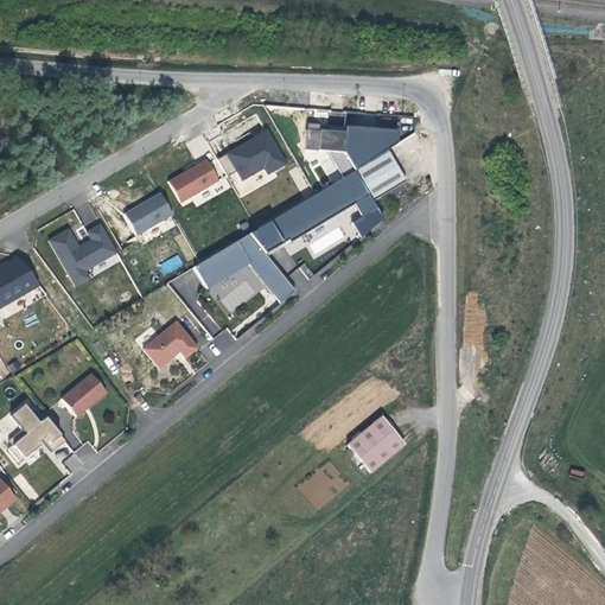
[(271,127),(229,151),(246,179),(267,166),(271,172),(291,161),(271,127)]
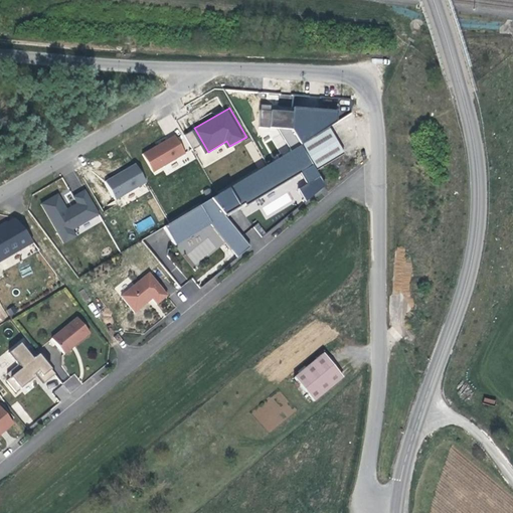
[(302,144),(318,171),(346,153),(330,127),(302,144)]
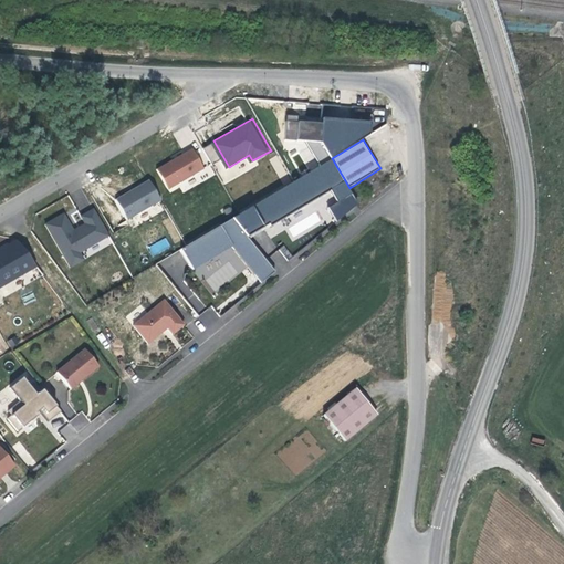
[(195,146),(159,167),(170,187),(207,166),(195,146)]
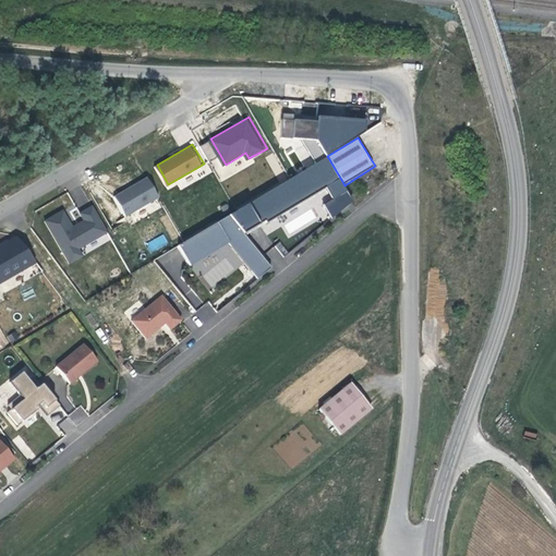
[(333,217),(353,200),(345,185),(327,156),(230,214),(245,232),(266,219),(267,221),(327,186),(334,198),(325,203),(333,217)]
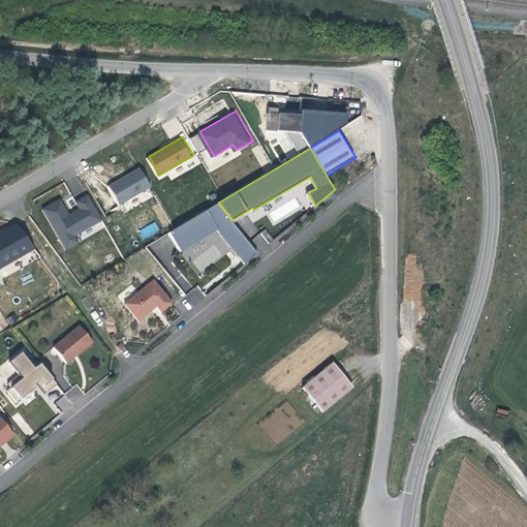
[(142,166),(110,184),(121,204),(153,186),(142,166)]
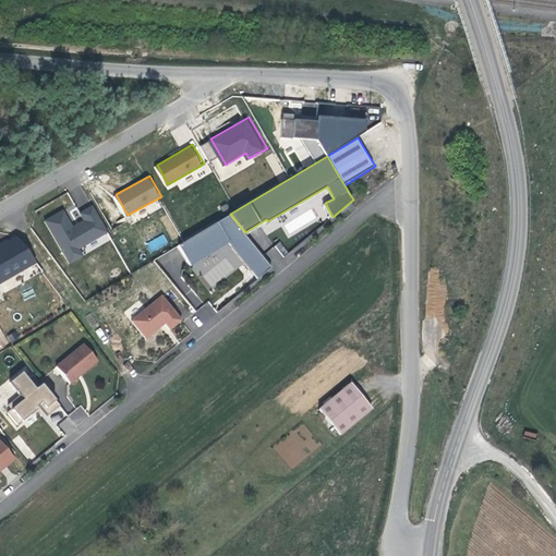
[(67,208),(47,219),(71,263),(86,255),(81,246),(110,230),(95,201),(81,209),(85,219),(74,225),(67,208)]
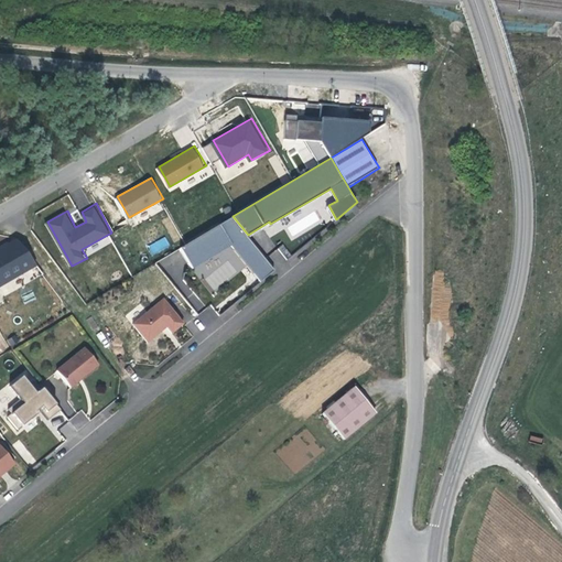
[(261,281),(276,269),(249,237),(248,235),(233,216),(181,247),(192,265),(230,240),(236,247),(234,248),(261,281)]
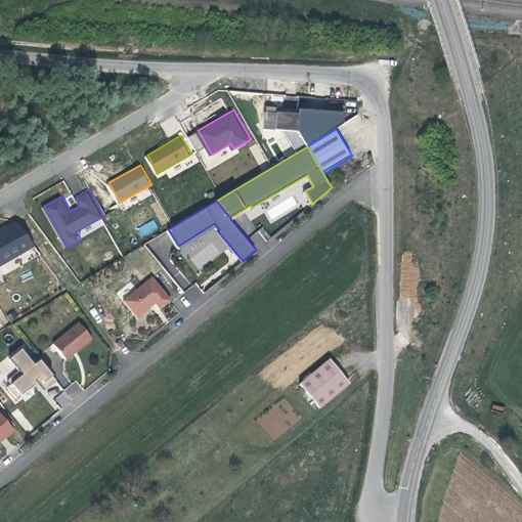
[(231,220),(251,208),(250,206),(230,218),(231,220)]
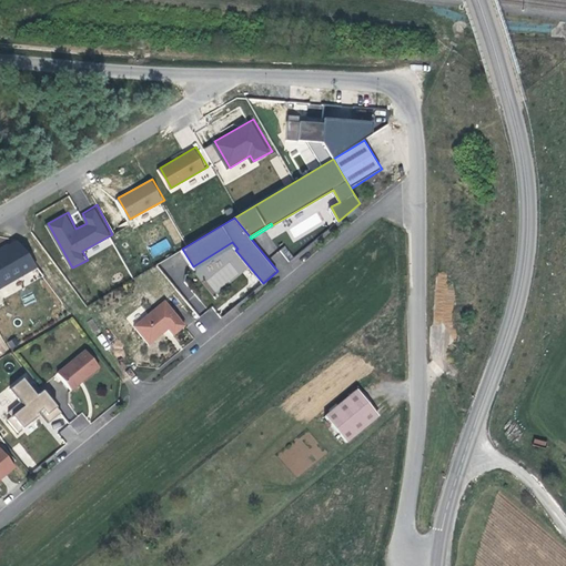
[(21,235),(0,248),(0,287),(39,265),(21,235)]
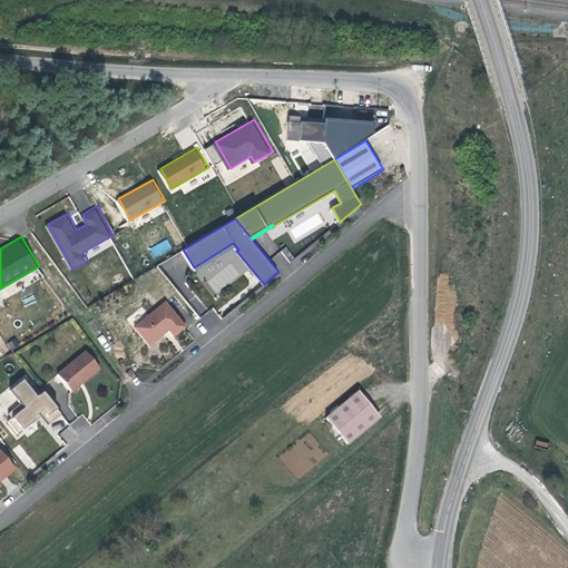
[(156,256),(174,246),(169,237),(150,247),(156,256)]
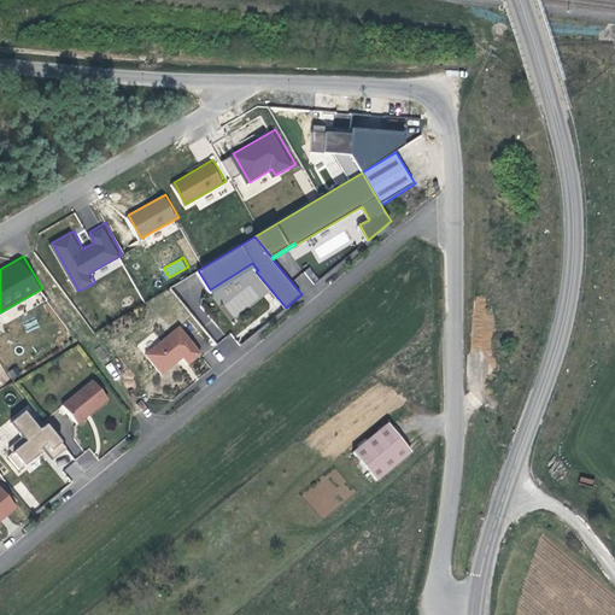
[(253,268),(256,271),(258,270),(252,263),(210,290),(212,293),(253,268)]
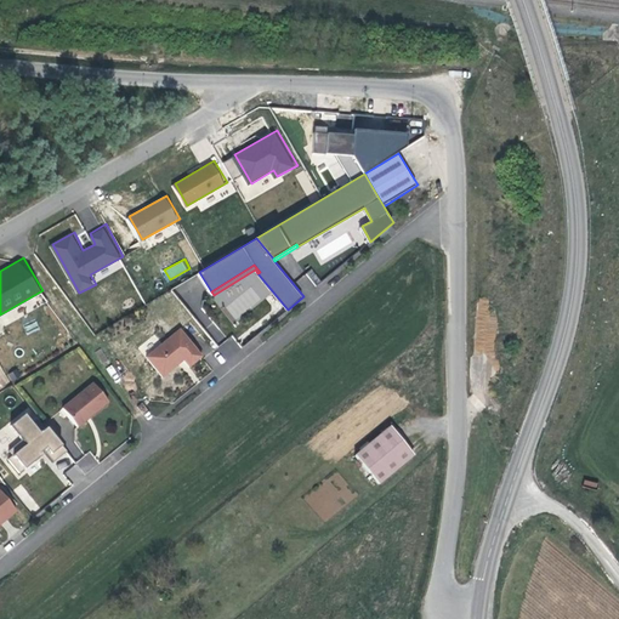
[(314,267),(308,272),(317,283),(322,278),(314,267)]
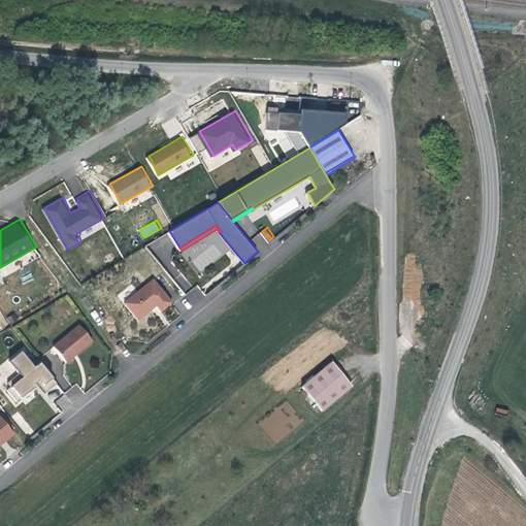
[(159,289),(162,288),(154,278),(152,281),(159,289)]
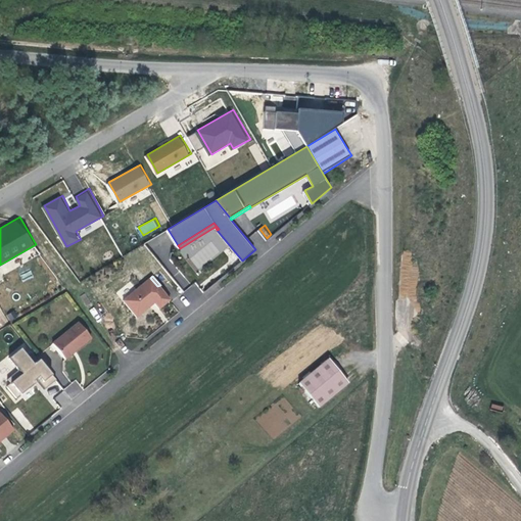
[(172,298),(160,285),(157,286),(150,278),(125,299),(138,316),(153,304),(152,302),(155,300),(156,301),(160,308),(172,298)]
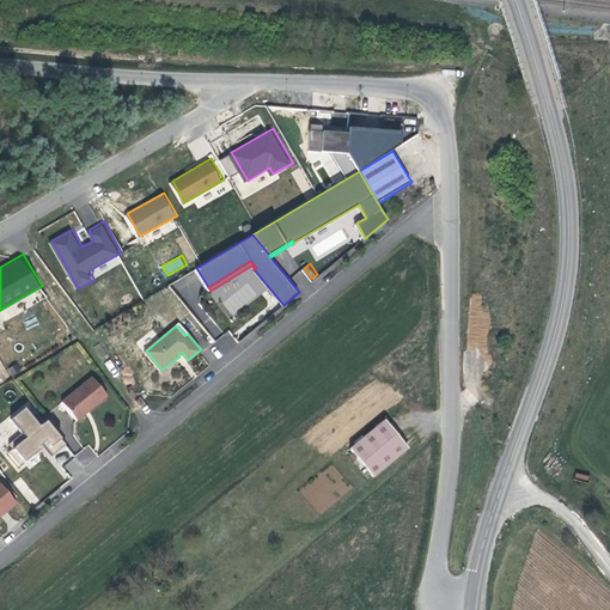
[(13,374),(23,370),(19,361),(10,366),(13,374)]
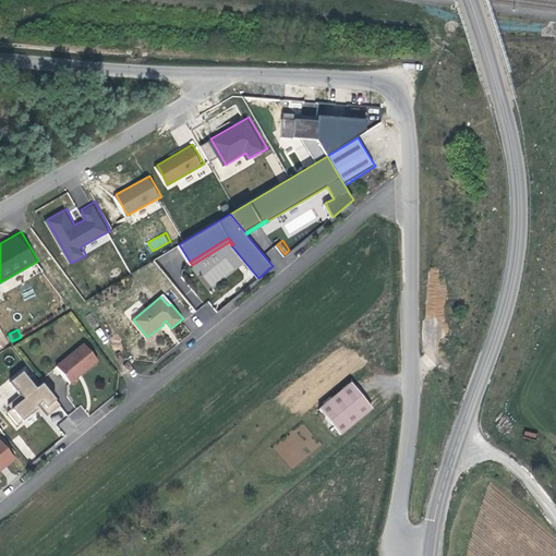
[(99,360),(85,342),(58,365),(71,383),(99,360)]
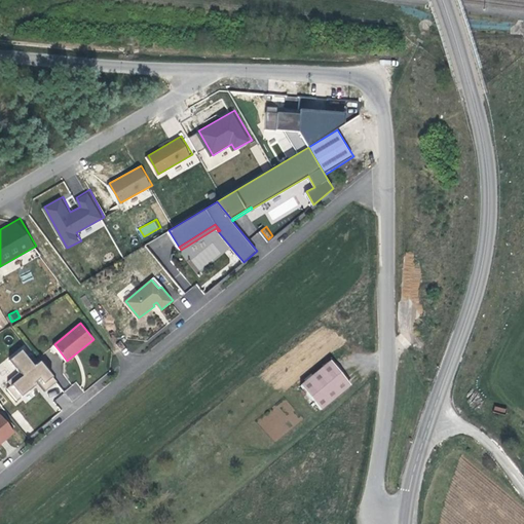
[(47,389),(58,381),(41,361),(35,366),(23,349),(10,359),(21,371),(9,379),(12,383),(9,387),(19,399),(37,384),(35,382),(39,379),(47,389)]
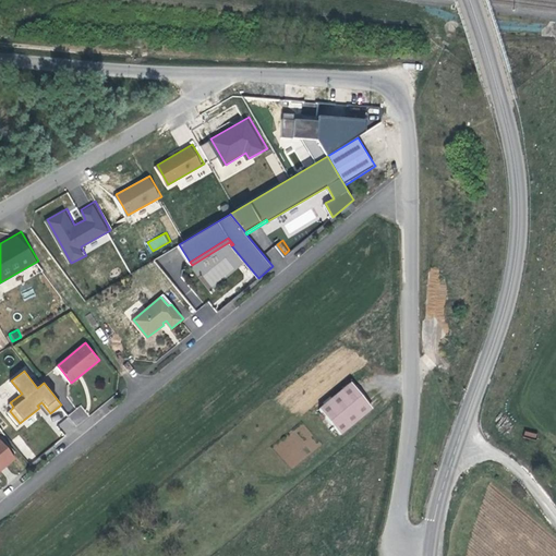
[(373,407),(351,382),(319,408),(341,434),(373,407)]
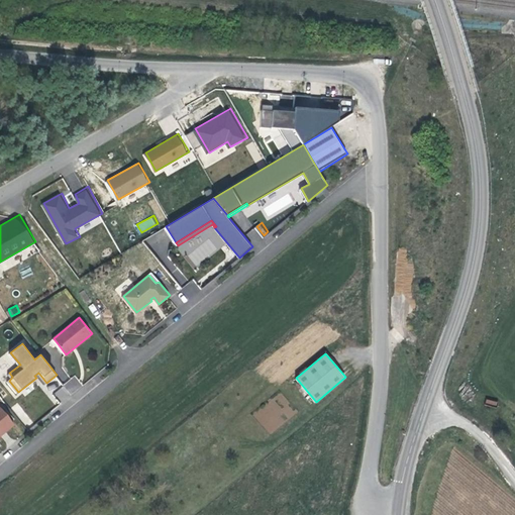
[(0,435),(1,435),(0,433),(6,429),(7,429),(15,423),(0,405),(0,435)]
